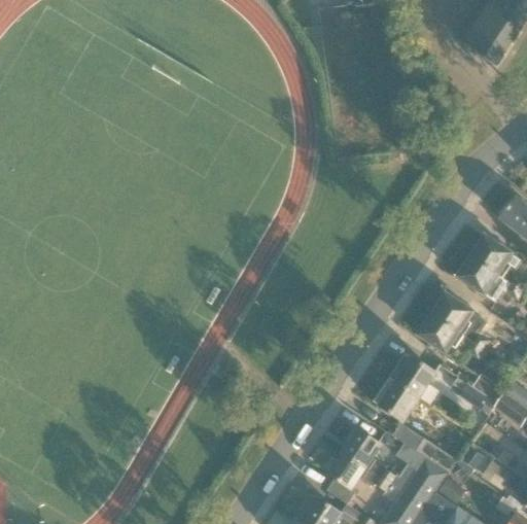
[(492,0),(464,42),(498,65),(526,22),(526,0),(492,0)]
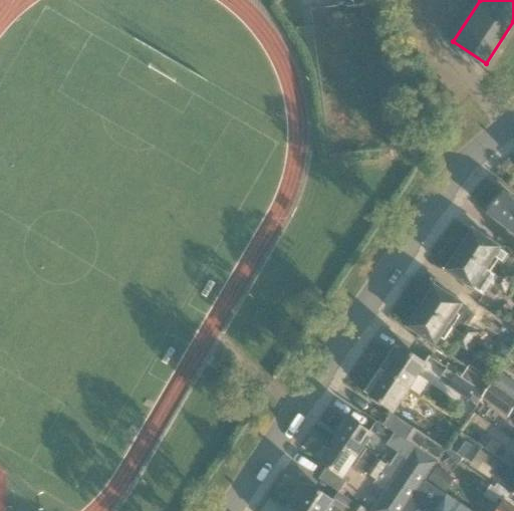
[(491,210),(489,213),(513,232),(513,200),(505,193),(499,201),(496,199),(489,208),(491,210)]
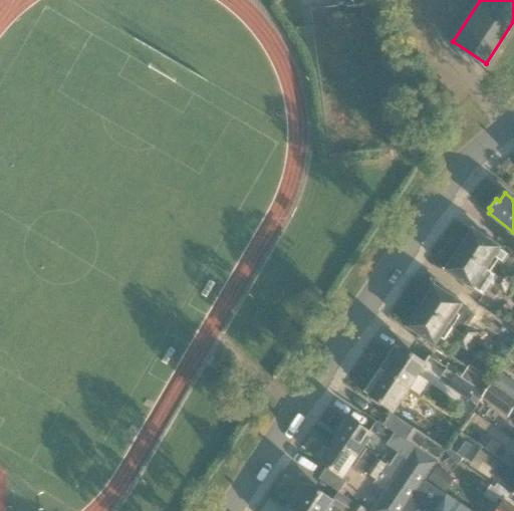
[(504,269),(501,267),(509,255),(474,231),(460,250),(513,285),(513,274),(504,268),(504,269)]
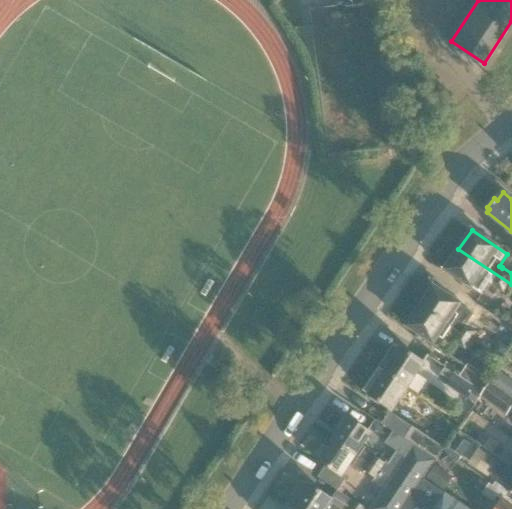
[(506,294),(511,285),(511,284),(458,249),(445,269),(480,293),(489,280),(492,283),(491,284),(506,294)]
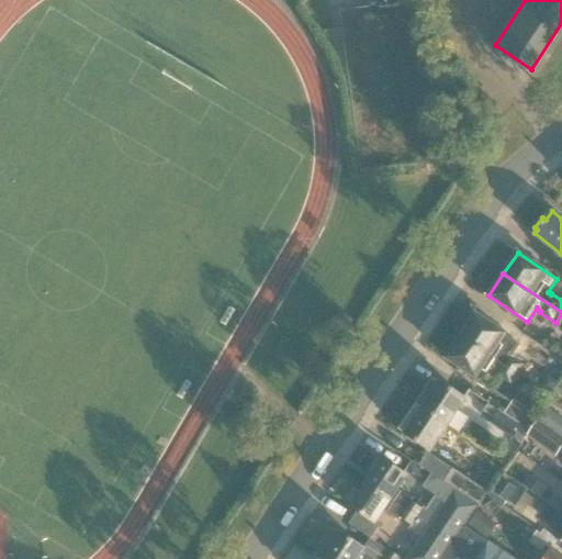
[(508,355),(501,349),(503,345),(499,343),(505,333),(476,313),(461,335),(494,358),(516,373),(524,362),(510,354),(508,355)]
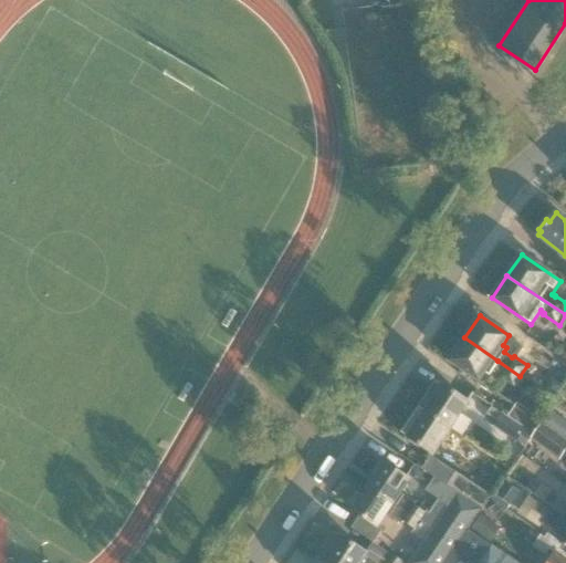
[(520,376),(498,361),(464,337),(450,360),(480,379),(485,371),(490,373),(493,367),(502,374),(501,376),(514,385),(520,376)]
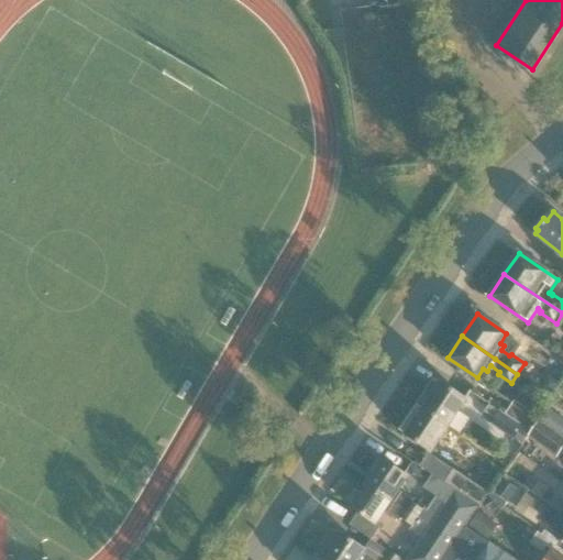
[(540,385),(552,393),(560,381),(548,373),(540,385)]
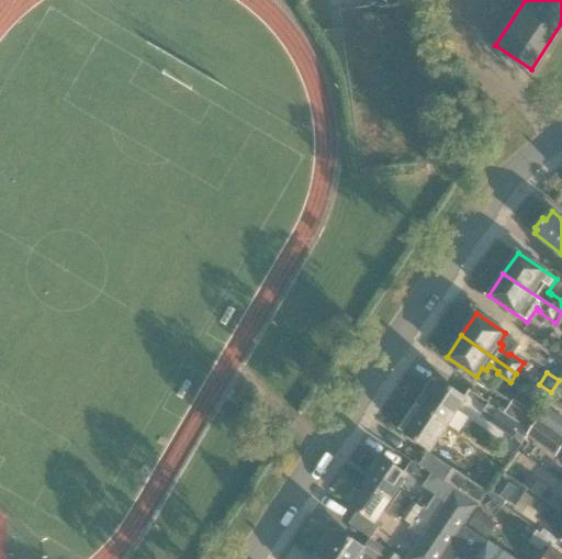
[(417,400),(449,422),(465,398),(440,381),(434,390),(427,386),(417,400)]
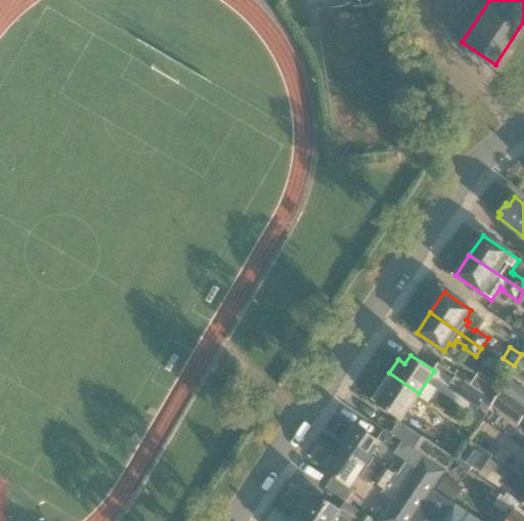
[(471,383),(492,397),(500,385),(479,371),(471,383)]
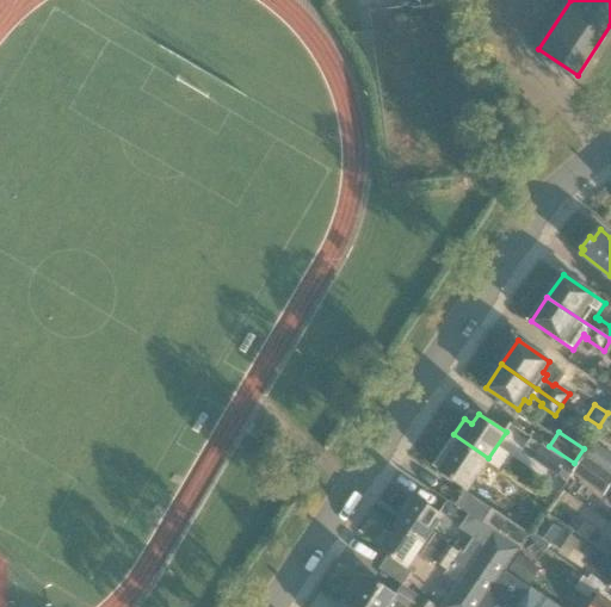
[(522,448),(567,478),(576,465),(543,443),(543,441),(531,433),(522,448)]
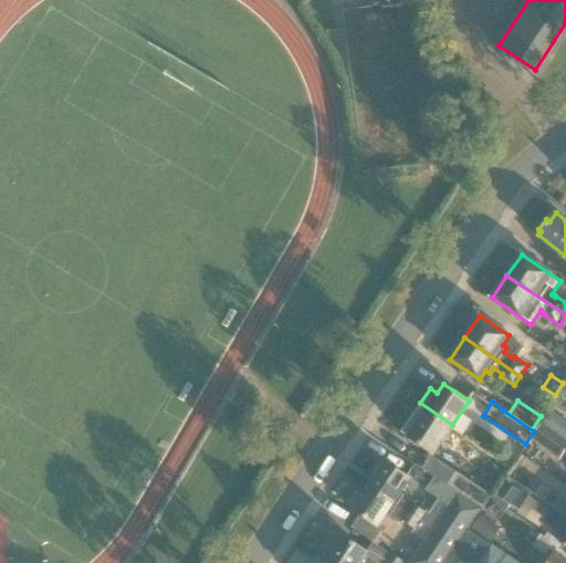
[(432,452),(452,425),(420,403),(407,423),(413,427),(408,436),(432,452)]
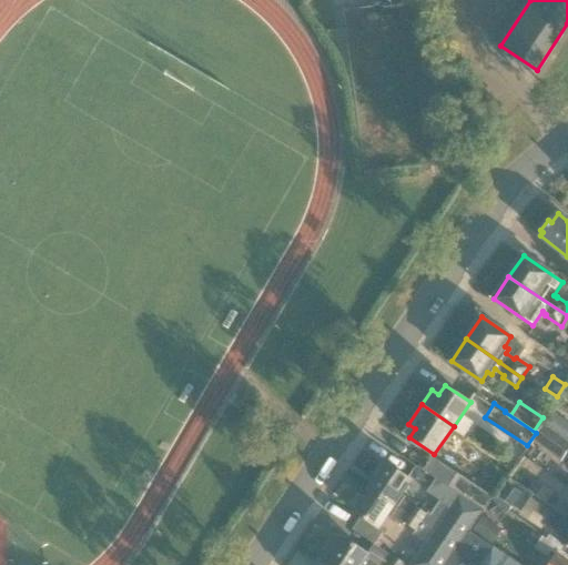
[(545,422),(567,437),(567,420),(554,410),(545,422)]
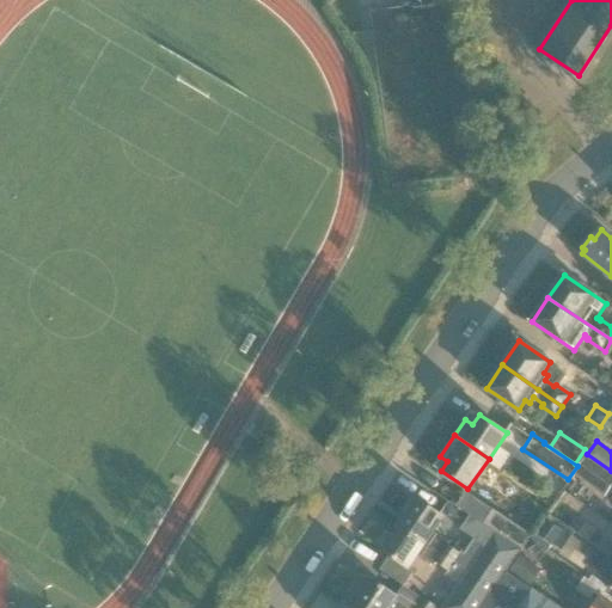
[(611,485),(611,473),(586,454),(574,471),(606,495),(611,485)]
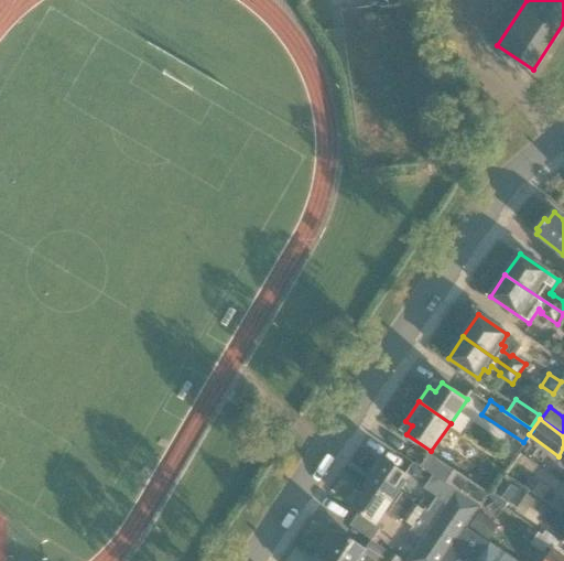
[(421,465),(433,474),(455,488),(481,507),(490,493),(431,452),(421,465)]
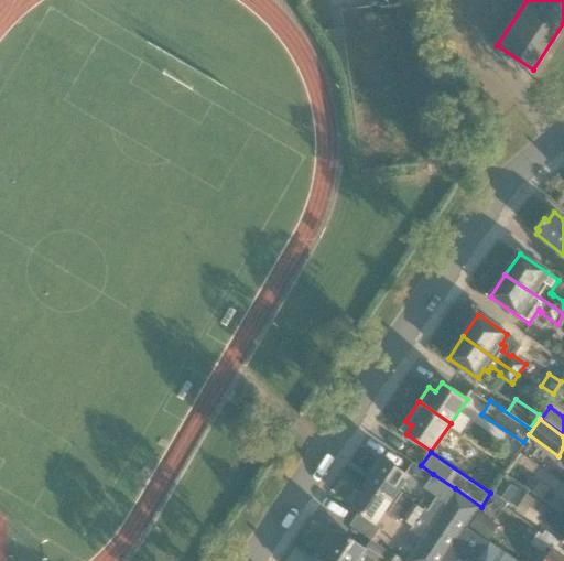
[(369,483),(397,502),(403,492),(399,489),(409,476),(384,460),(382,463),(379,461),(373,470),(376,472),(369,483)]
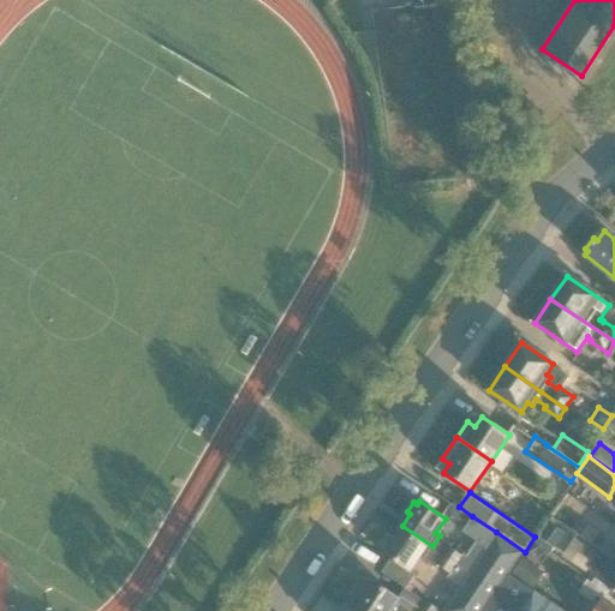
[(463,529),(487,546),(496,532),(472,516),(463,529)]
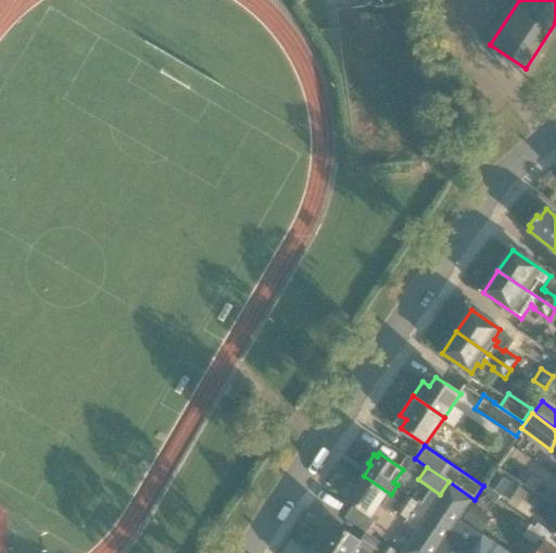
[(555,494),(555,489),(525,467),(517,477),(545,497),(544,498),(548,501),(545,506),(550,510),(553,505),(555,507),(555,494)]
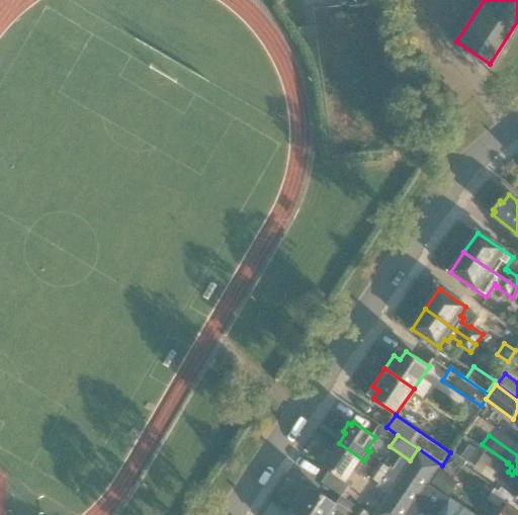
[(454,450),(467,460),(476,449),(462,440),(454,450)]
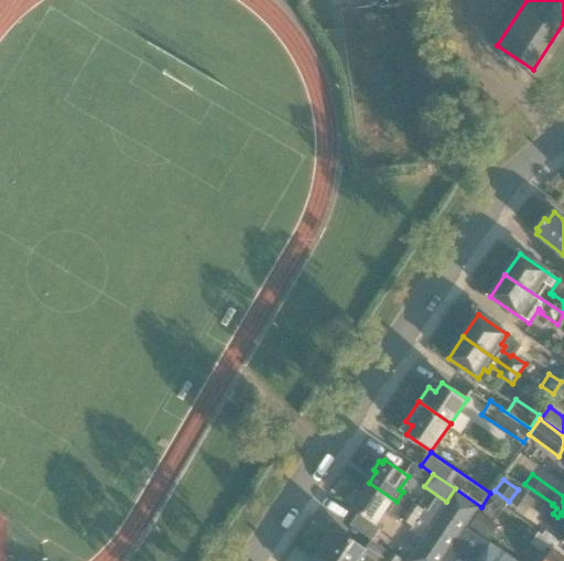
[(353,507),(360,513),(377,522),(386,509),(401,520),(402,518),(413,526),(419,516),(409,509),(408,508),(407,508),(397,502),(369,483),(360,495),(357,493),(351,502),(355,504),(353,507)]
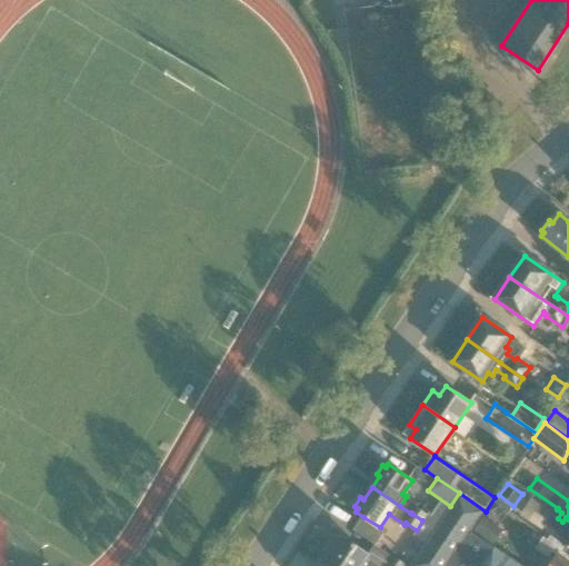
[(525,565),(496,546),(472,529),(486,512),(459,493),(450,506),(409,565),(410,565),(525,565)]
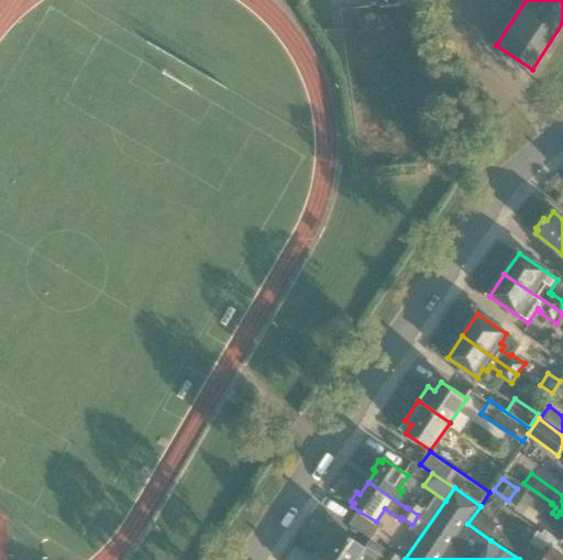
[(403,491),(396,501),(406,507),(407,507),(411,501),(412,500),(414,497),(403,491)]
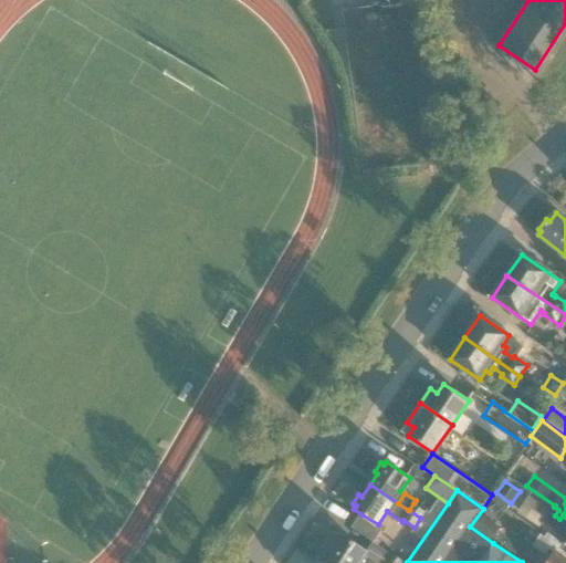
[(496,501),(489,507),(493,513),(501,508),(496,501)]
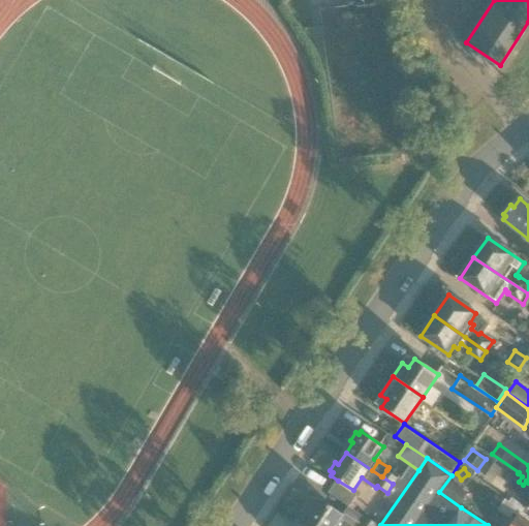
[(386,470),(382,476),(383,477),(393,484),(394,483),(399,476),(387,469),(386,470)]
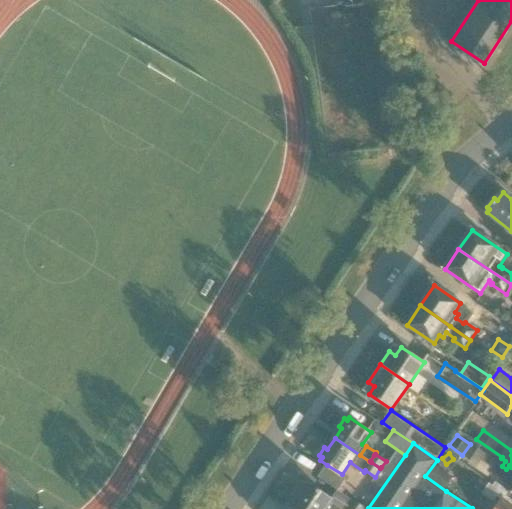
[(491,473),(505,483),(511,487),(508,490),(502,486),(501,488),(511,495),(511,467),(509,465),(506,469),(502,466),(505,461),(501,458),(491,473)]
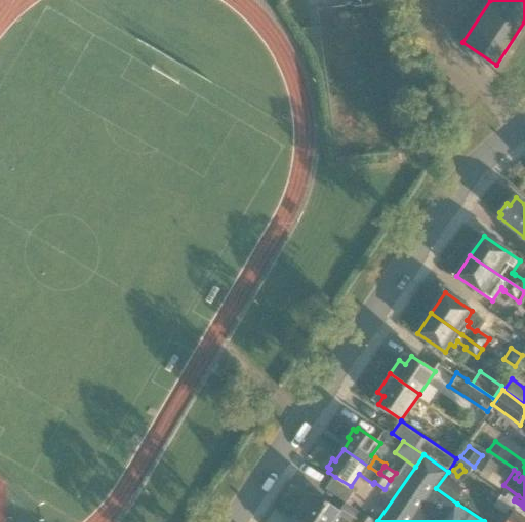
[(437,488),(455,502),(465,487),(447,475),(437,488)]
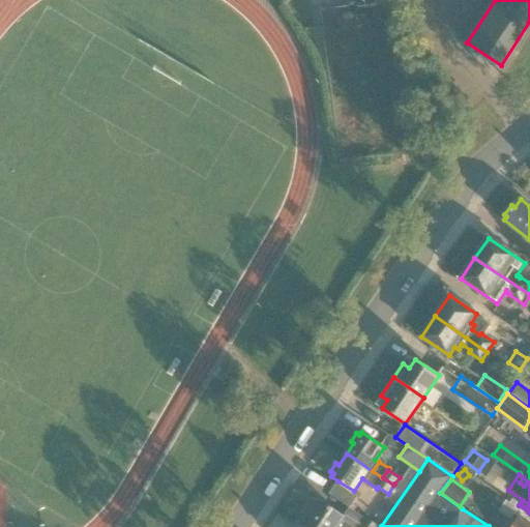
[(357,494),(354,491),(339,481),(331,494),(349,506),(357,494)]
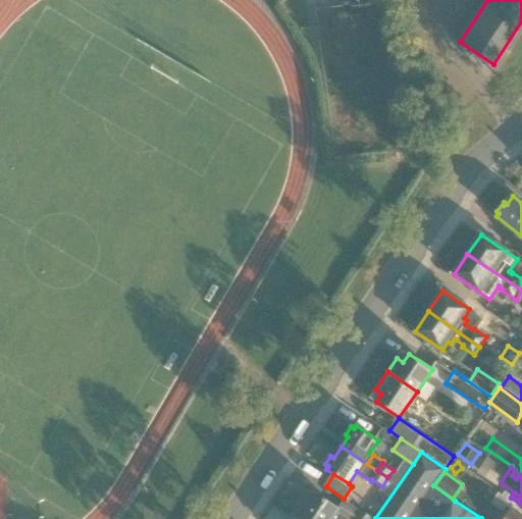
[(521,518),(521,505),(511,498),(512,496),(505,491),(503,495),(499,491),(491,502),(504,511),(507,506),(513,509),(505,518),(521,518)]
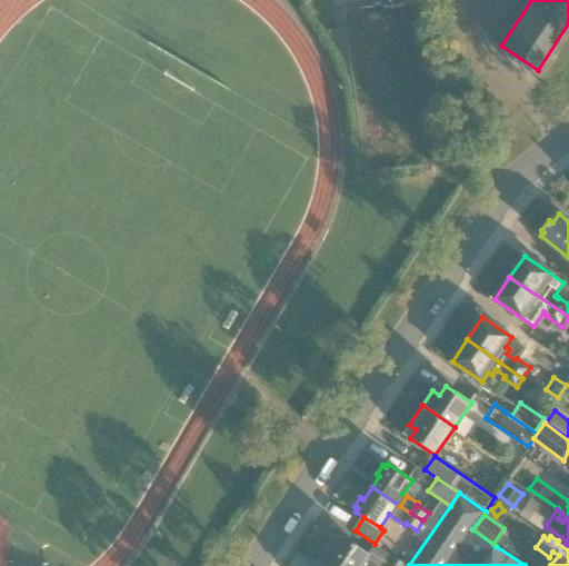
[(368,554),(345,537),(338,547),(331,543),(320,559),(329,565),(402,565),(406,562),(377,543),(375,546),(373,545),(368,554)]
